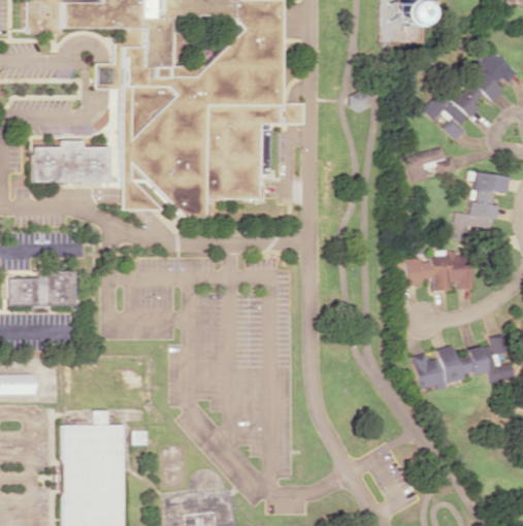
[(262,130),(262,199),(205,199),(205,218),(185,218),(146,177),(143,178),(141,179),(131,179),(161,209),(131,210),(122,210),(122,192),(122,89),(96,89),(96,64),(115,64),(115,28),(97,28),(60,28),(60,34),(28,34),(28,28),(26,28),(26,0),(281,0),(281,18),(281,109),(284,109),(284,103),(304,103),(304,124),(284,124),(284,118),(281,118),(281,124),(271,124),(271,130),(272,130),(272,174),(264,174),(264,130),(262,130)]
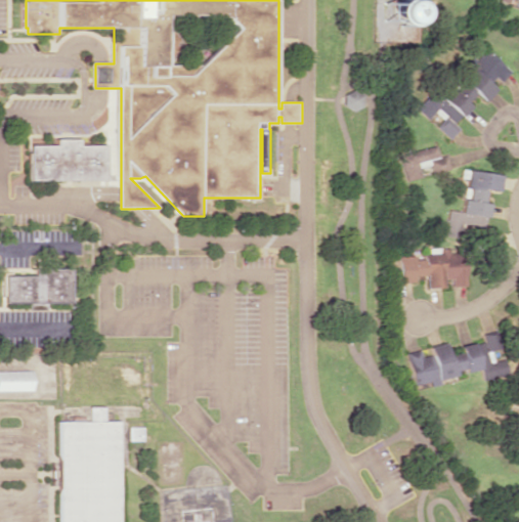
[(388,2),(387,25),(413,26),(413,3),(388,2)]
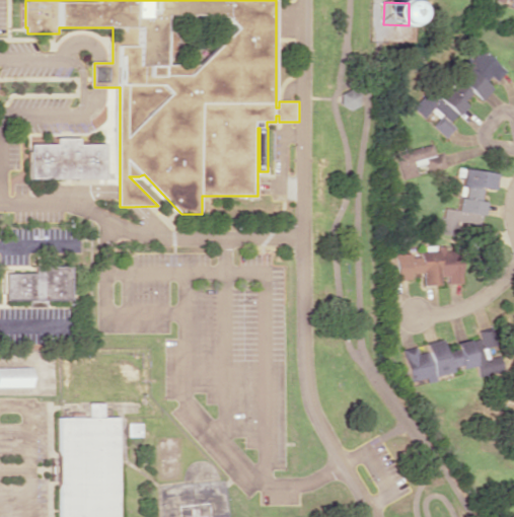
[(447,91),(438,83),(415,111),(426,120),(434,108),(444,117),(435,129),(447,139),(455,128),(451,125),(467,105),(464,103),(472,93),(481,100),(497,81),(499,83),(509,71),(483,50),(447,91)]
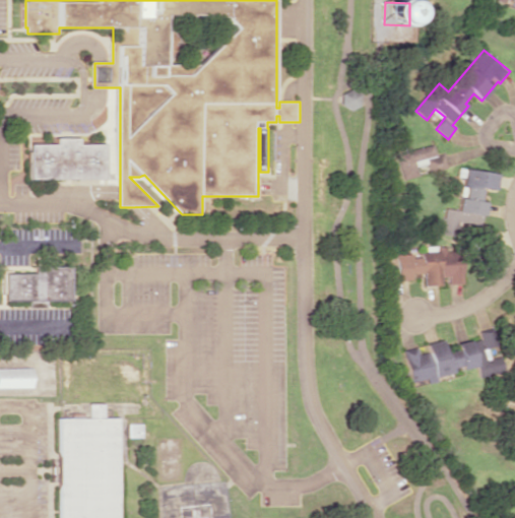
[(363,94),(344,91),(342,107),(361,111),(363,94)]
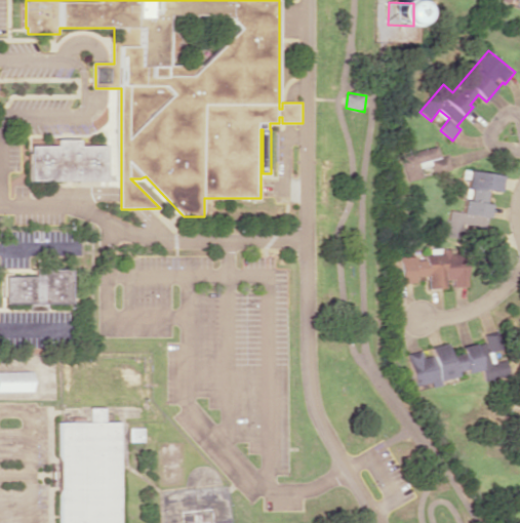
[(82,146),(109,146),(109,182),(33,182),(33,147),(60,146),(60,141),(82,141),(82,146)]
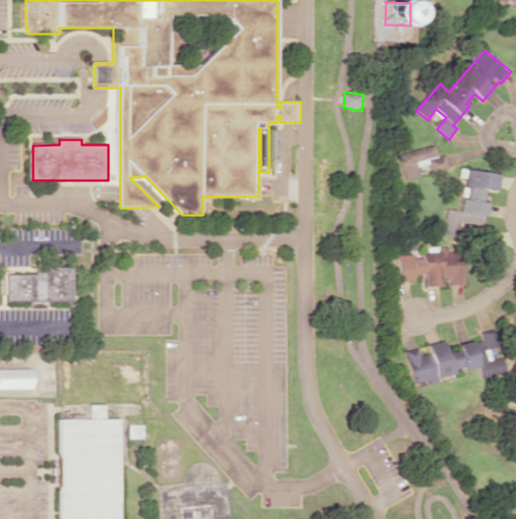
[(398,156),(405,181),(420,177),(416,163),(427,160),(432,174),(449,169),(445,156),(438,157),(435,146),(398,156)]
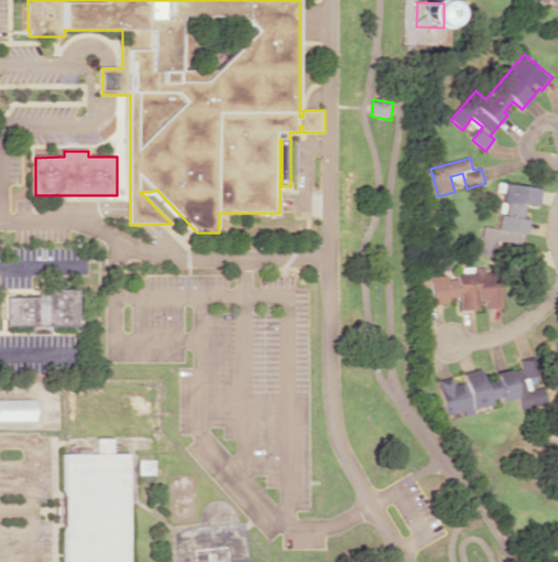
[(502,269),(471,270),(471,274),(456,274),(456,278),(430,279),(431,305),(446,305),(446,298),(460,298),(460,312),(479,311),(479,302),(490,301),(490,310),(504,309),(502,269)]
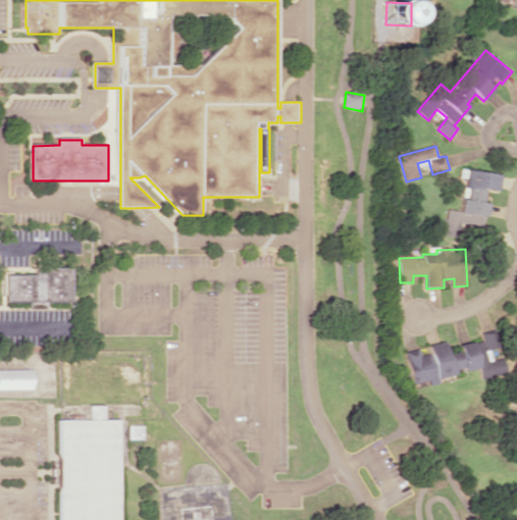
[(38,304),(7,304),(7,275),(38,274),(38,265),(73,265),(74,304),(38,304)]
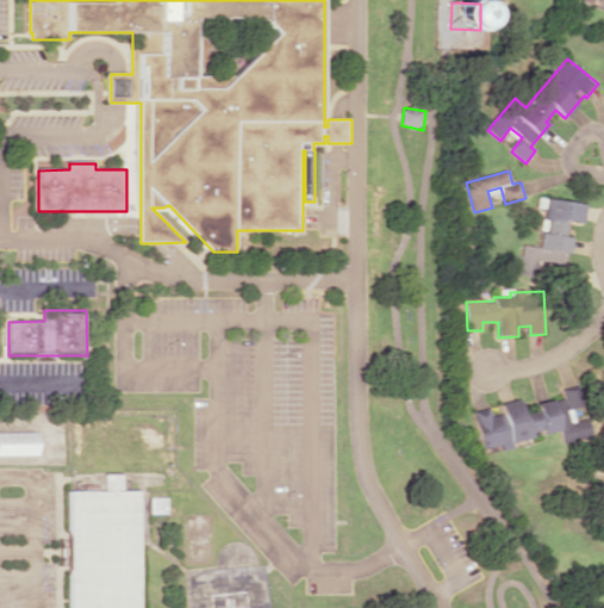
[(484,451),(504,447),(505,452),(516,450),(516,442),(534,440),(534,432),(555,433),(561,432),(564,445),(592,439),(589,420),(577,422),(573,409),(584,407),(580,390),(576,390),(566,392),(565,402),(555,401),(539,404),(539,411),(524,415),(522,401),(504,404),(503,416),(494,416),(492,409),(477,413),(484,451)]
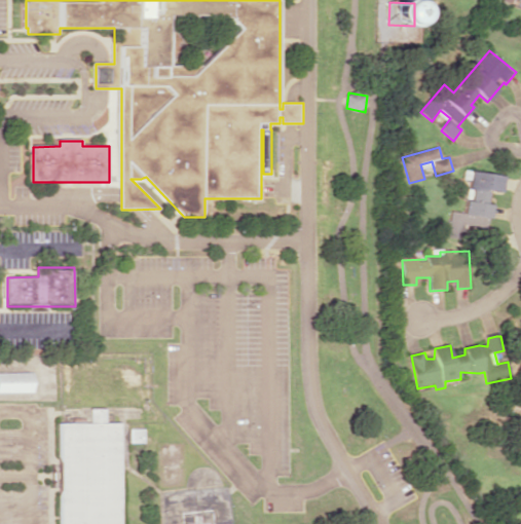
[(0,394),(36,393),(35,373),(0,373),(0,394)]
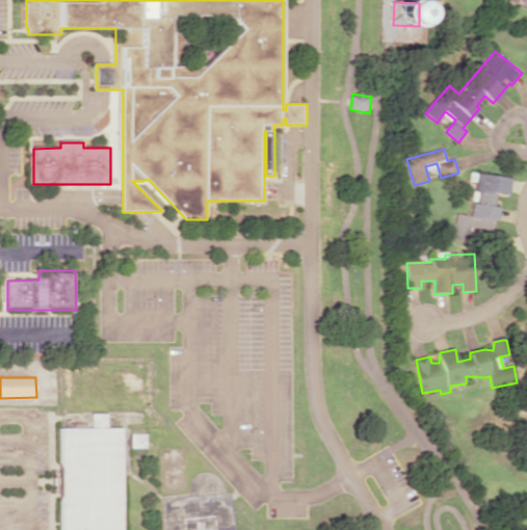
[(61,429),(61,529),(126,529),(125,428),(110,428),(109,414),(94,414),(94,428),(61,429)]
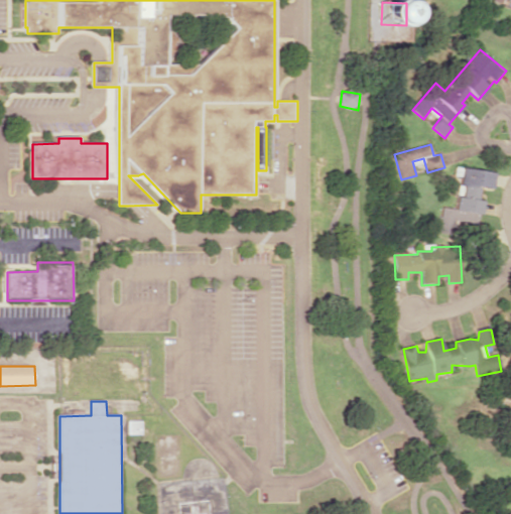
[(144,434),(144,422),(132,421),(131,434),(144,434)]
